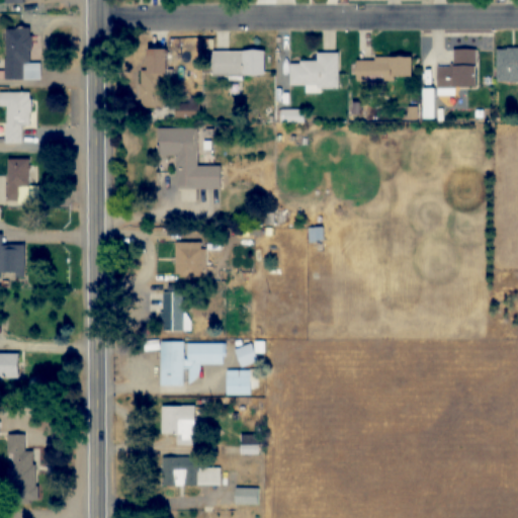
[(0,80),(41,80),(41,63),(31,63),(31,27),(4,27),(5,72),(0,72),(0,80)]
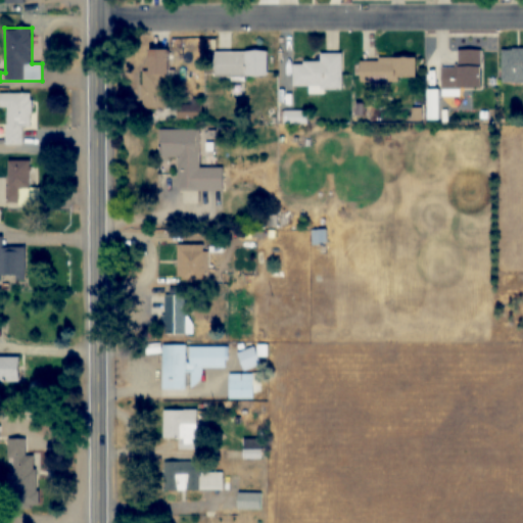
[(148,98),(169,98),(169,50),(148,50),(148,98)]
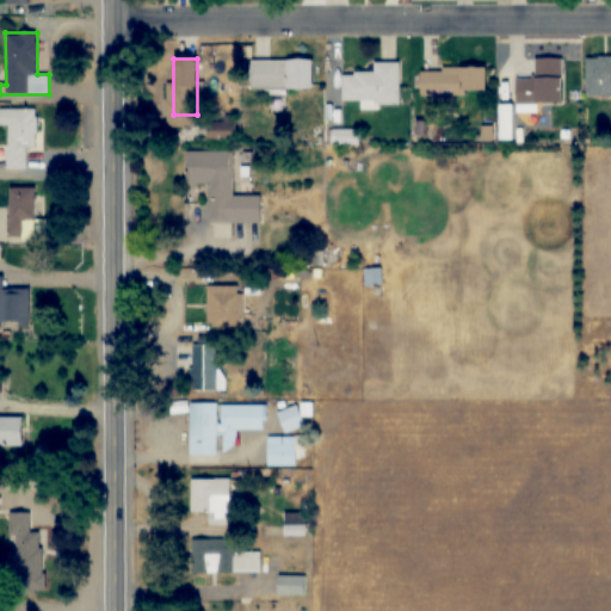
[(517,78),(517,103),(563,103),(563,59),(537,59),(537,78),(517,78)]
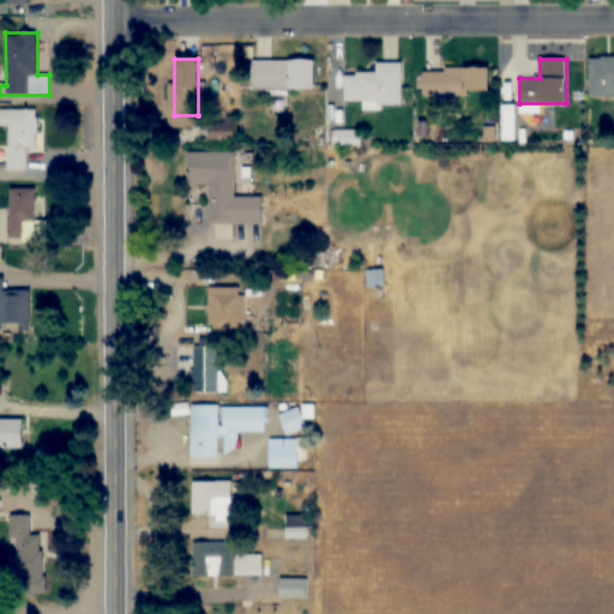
[(315,91),(315,60),(252,60),(252,91),(315,91)]
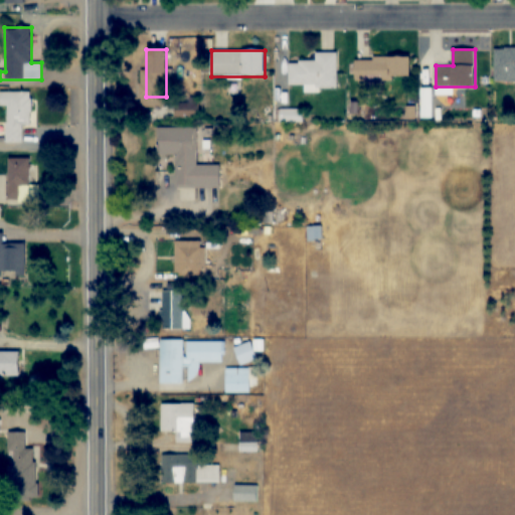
[(338,52),(316,52),(316,62),(289,61),(289,87),(306,87),(305,91),(337,91),(338,52)]
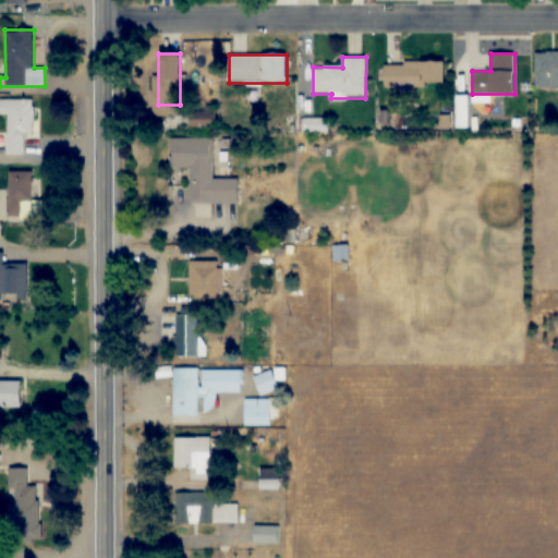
[(385,62),(385,87),(449,87),(449,62),(385,62)]
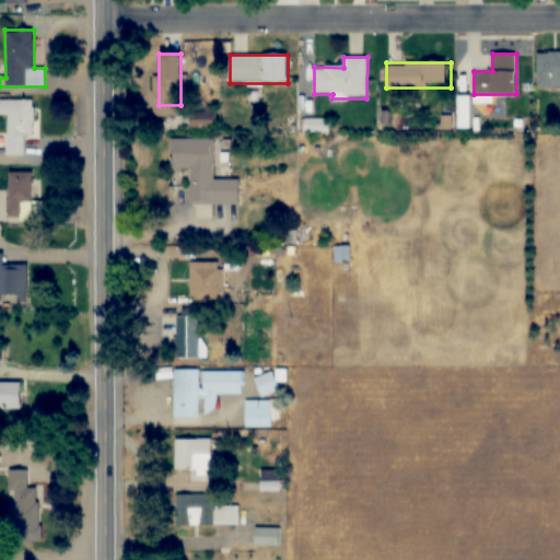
[(0,100),(0,117),(7,118),(7,156),(25,156),(25,137),(34,137),(34,101),(0,100)]
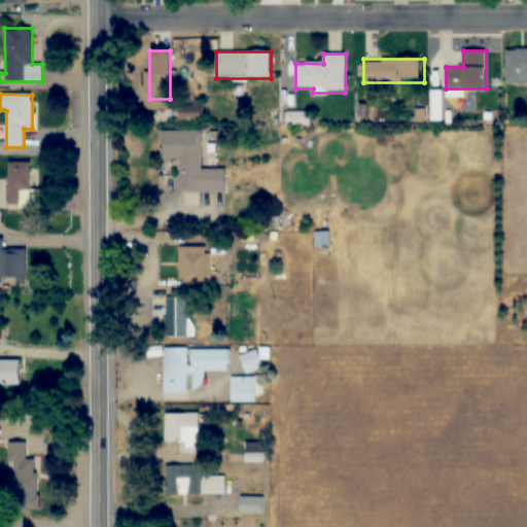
[(225,194),(225,169),(202,169),(202,132),(163,132),(163,160),(181,160),(181,194),(225,194)]
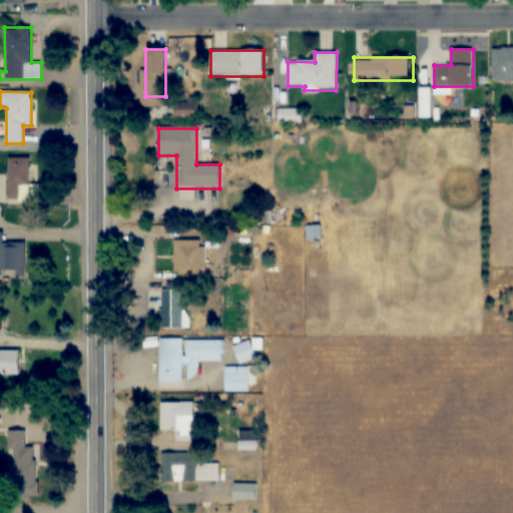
[(8,158),(8,202),(40,202),(40,184),(30,184),(30,158),(8,158)]
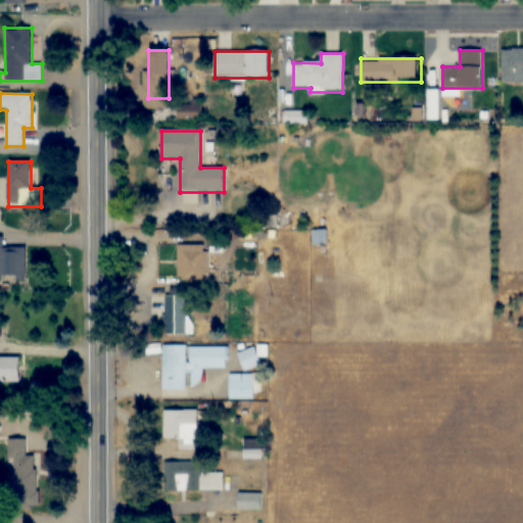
[(328,245),(328,230),(313,230),(313,245),(328,245)]
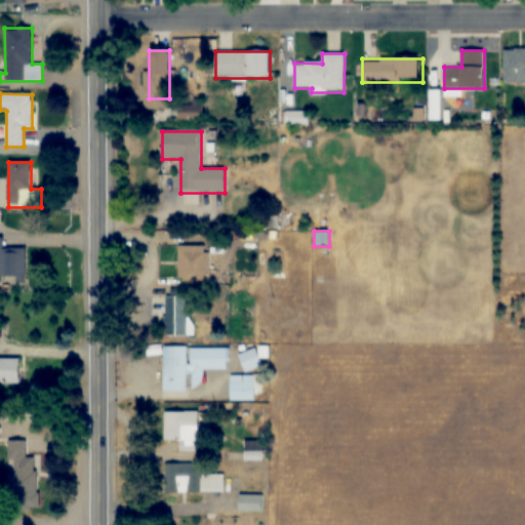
[(0,237),(0,280),(26,280),(26,247),(3,247),(3,238),(0,237)]
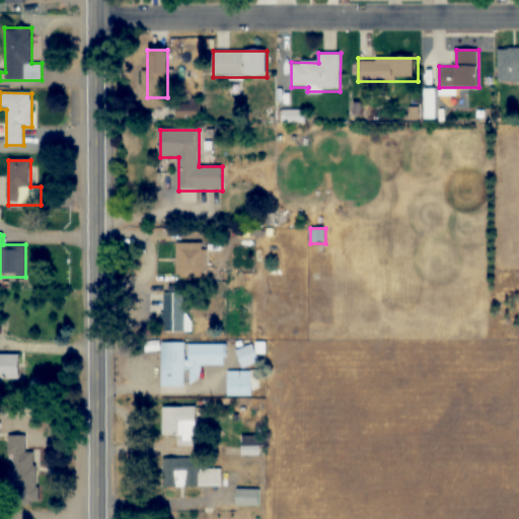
[(208,278),(208,243),(177,243),(177,278),(208,278)]
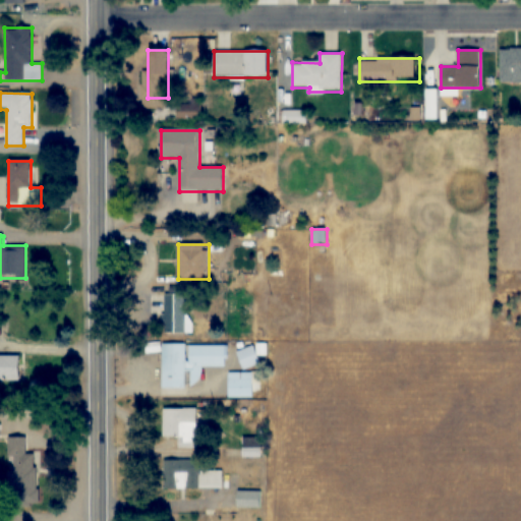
[(185,294),(165,294),(165,334),(185,334),(185,294)]
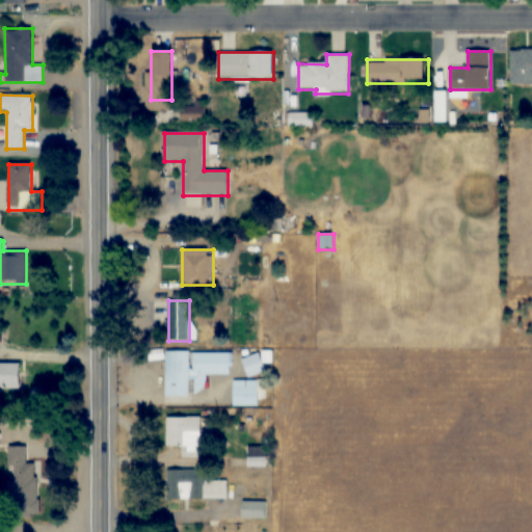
[(190,406),(190,393),(203,393),(203,375),(230,375),(231,352),(166,352),(165,405),(190,406)]
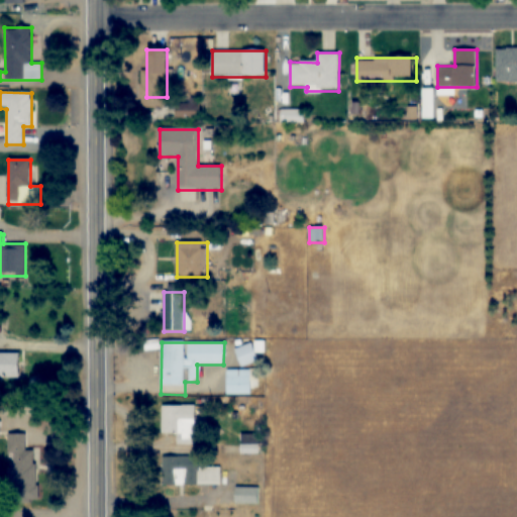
[(235,348),(241,368),(257,363),(252,343),(235,348)]
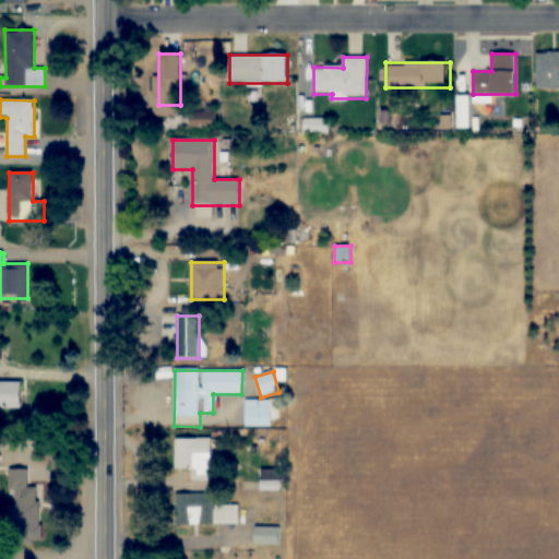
[(21,382),(0,381),(0,409),(21,411),(21,382)]
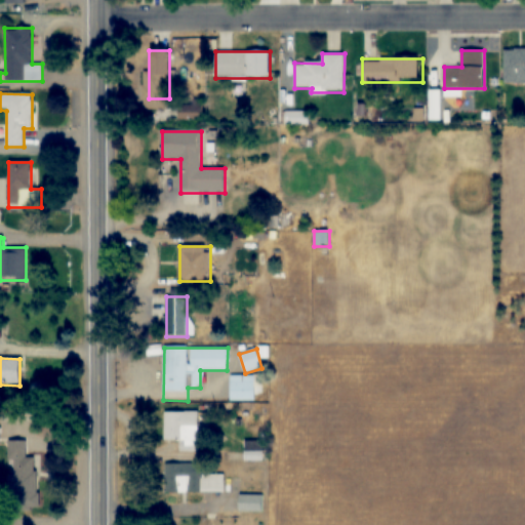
[(255,401),(255,375),(231,375),(230,401),(255,401)]
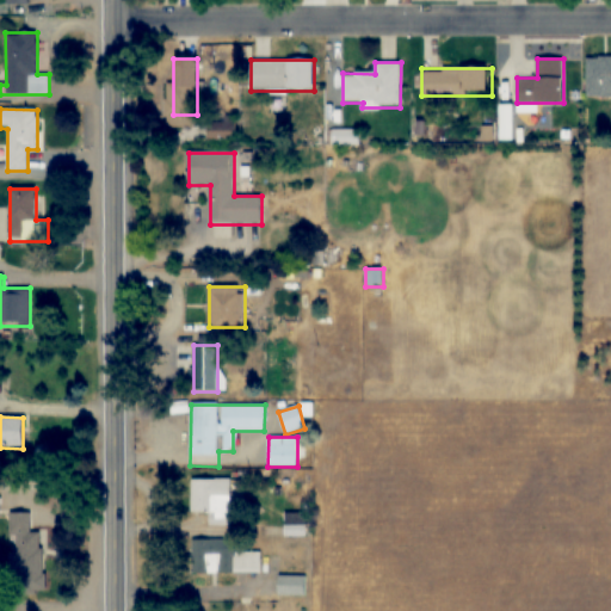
[(209,525),(232,525),(232,480),(192,480),(192,513),(209,513),(209,525)]
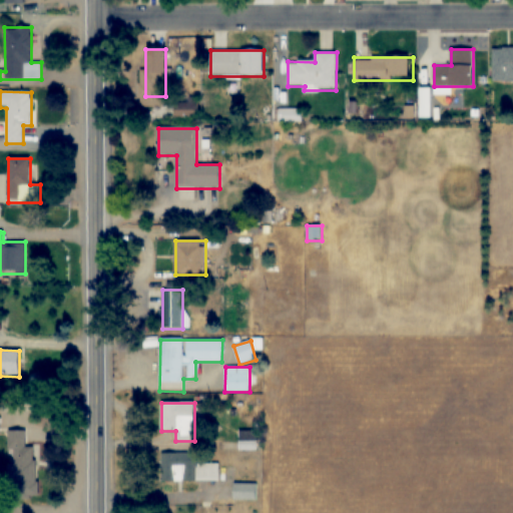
[(26,430),(9,431),(10,487),(35,486),(35,447),(26,447),(26,430)]
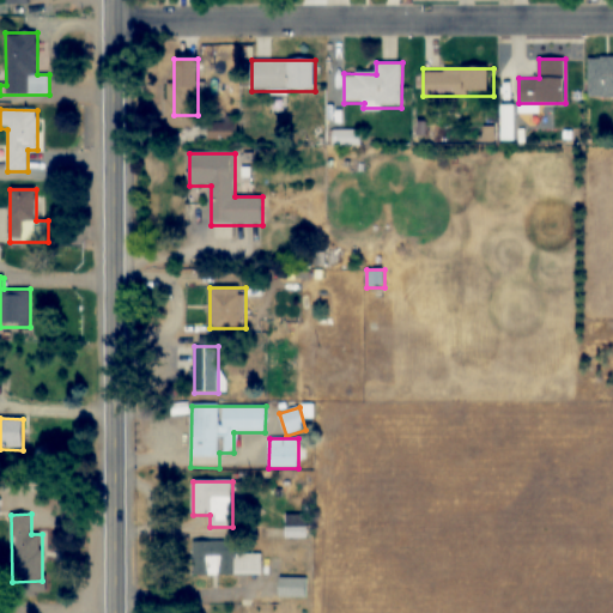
[(308,536),(308,516),(287,516),(287,536),(308,536)]
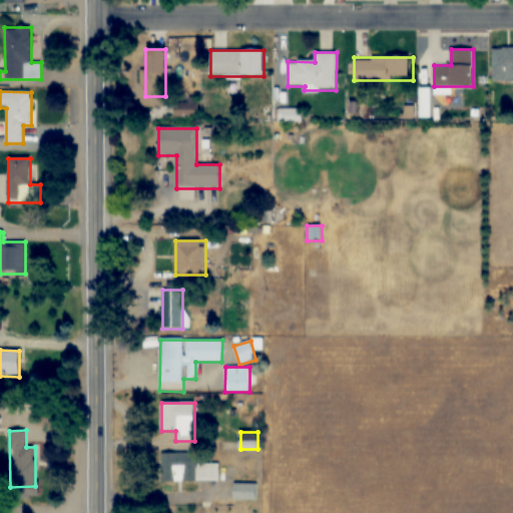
[(219,481),(219,462),(206,462),(206,453),(163,454),(163,481),(219,481)]
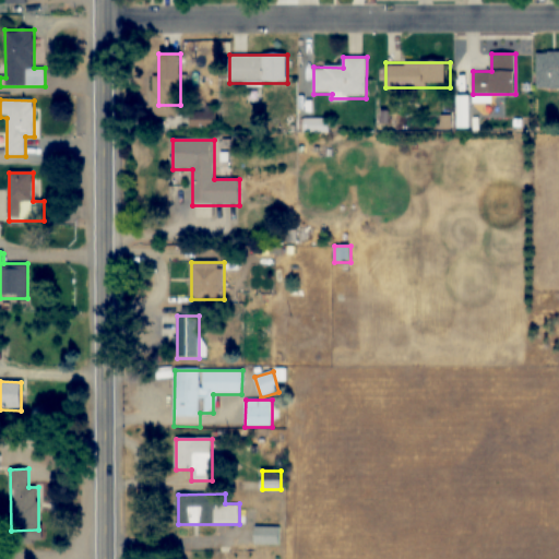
[(281,545),(281,527),(256,527),(256,545),(281,545)]
